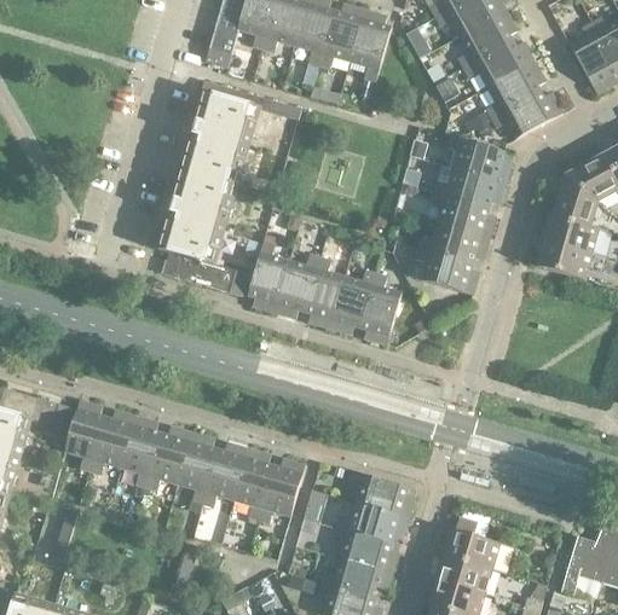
[(221,0),(215,21),(204,61),(227,67),(238,28),(246,0),(221,0)]
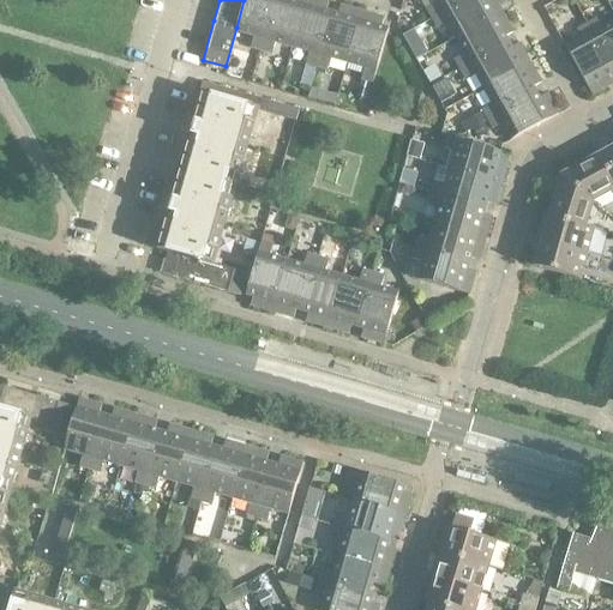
[(244,0),(236,28),(253,32),(250,44),(259,47),(272,0),(244,0)]
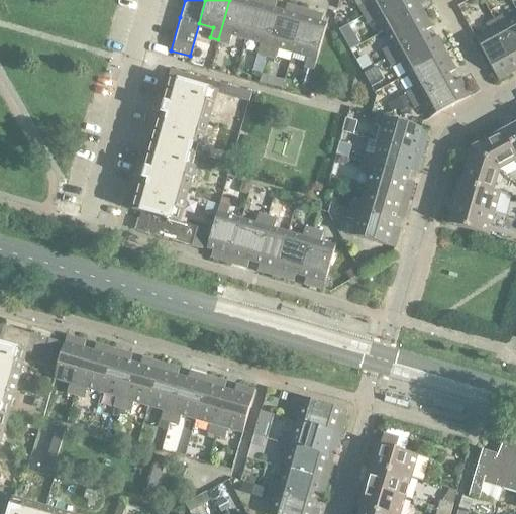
[(229,0),(218,39),(227,42),(230,32),(245,36),(255,0),(229,0)]
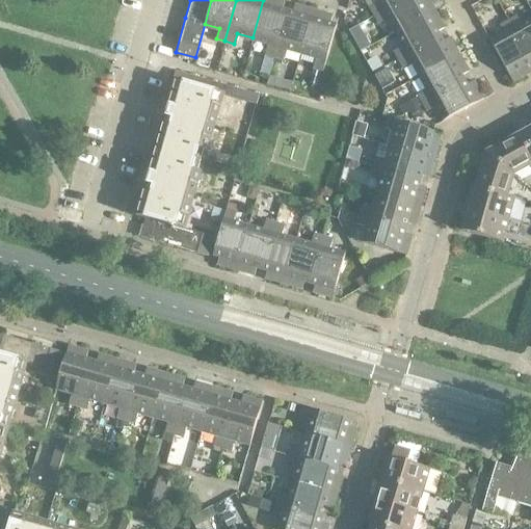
[(263,0),(253,37),(267,42),(264,53),(273,55),(287,8),(282,6),(284,0),(263,0)]
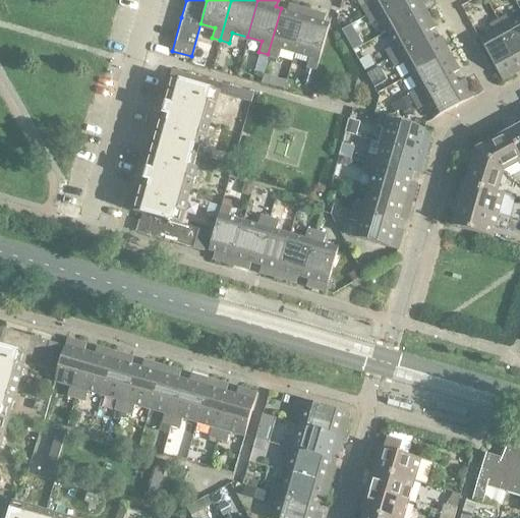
[(360,5),(365,13),(390,0),(370,0),(360,5)]
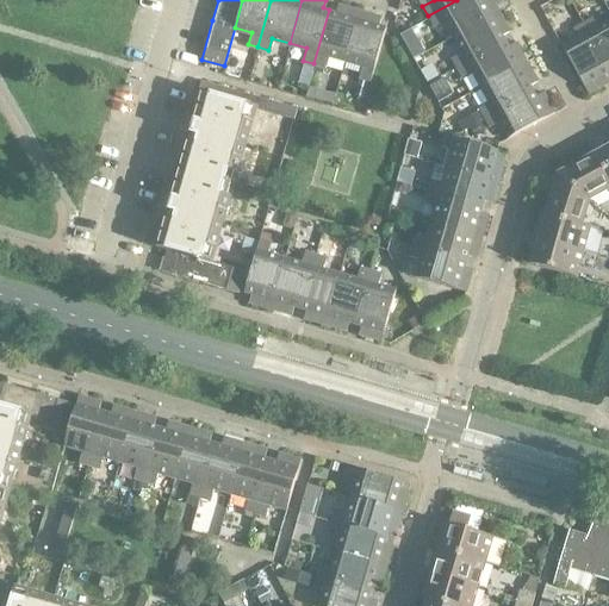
[(457,0),(428,16),(433,25),(445,19),(453,35),(498,11),(492,0),(457,0)]
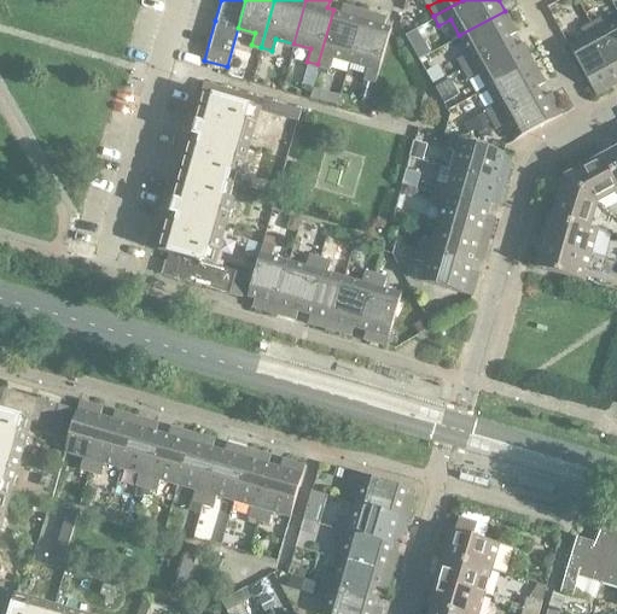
[(339,11),(333,10),(318,64),(329,68),(332,54),(349,60),(364,9),(342,3),(339,11)]
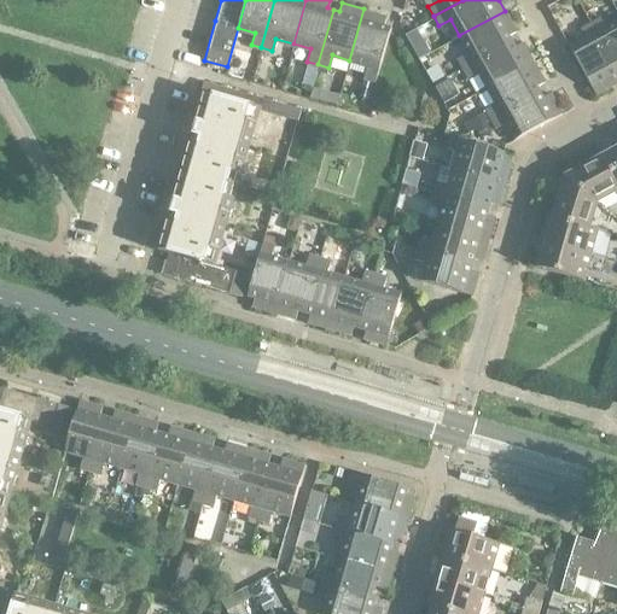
[(385,15),(364,9),(349,60),(366,65),(362,77),(374,81),(390,25),(383,24),(385,15)]
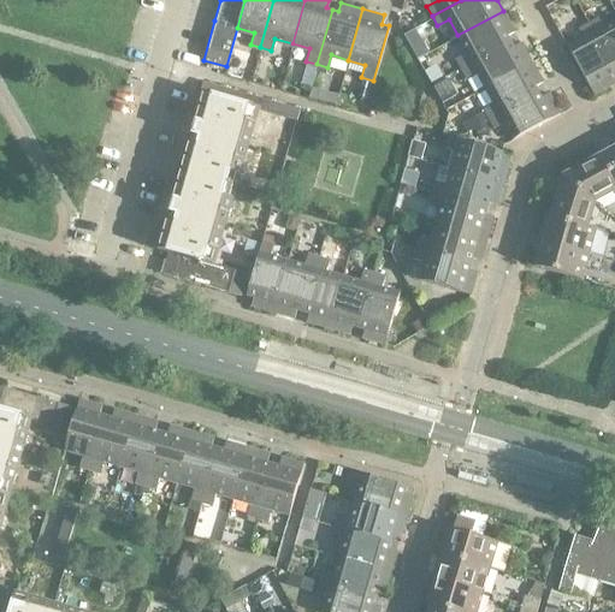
[(514,30),(503,11),(457,35),(466,51),(454,57),(460,66),(508,41),(506,35),(514,30)]
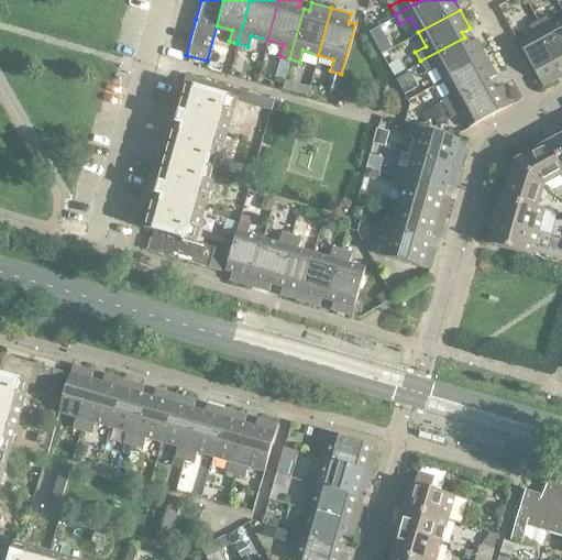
[(546,14),(537,19),(561,64),(561,63),(561,19),(552,25),(546,14)]
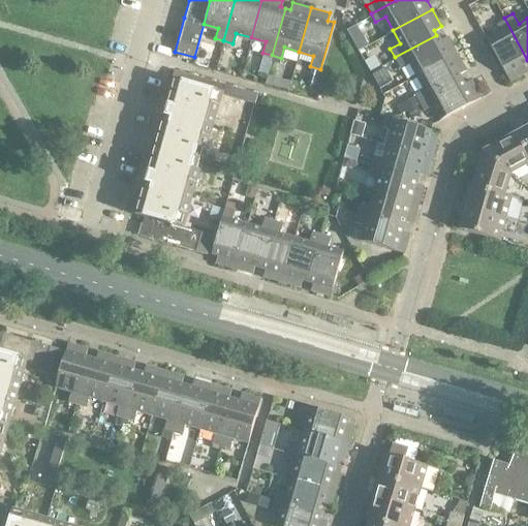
[(527,60),(504,18),(496,23),(502,33),(488,40),(509,80),(527,70),(523,63),(527,60)]
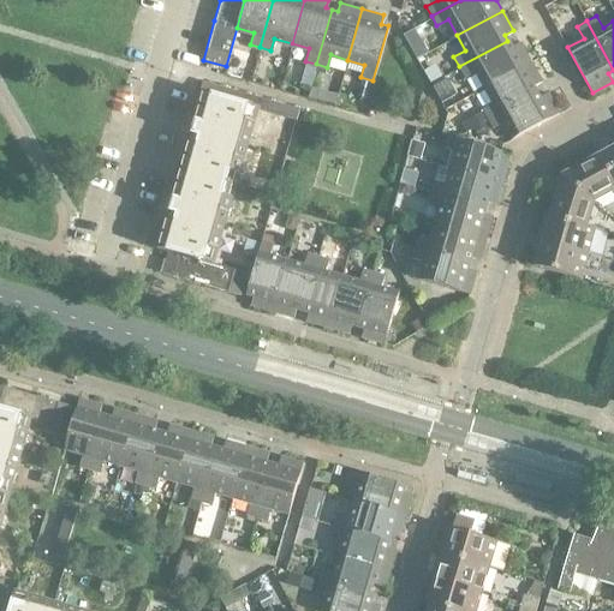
[(422,40),(411,46),(417,55),(427,49),(422,40)]
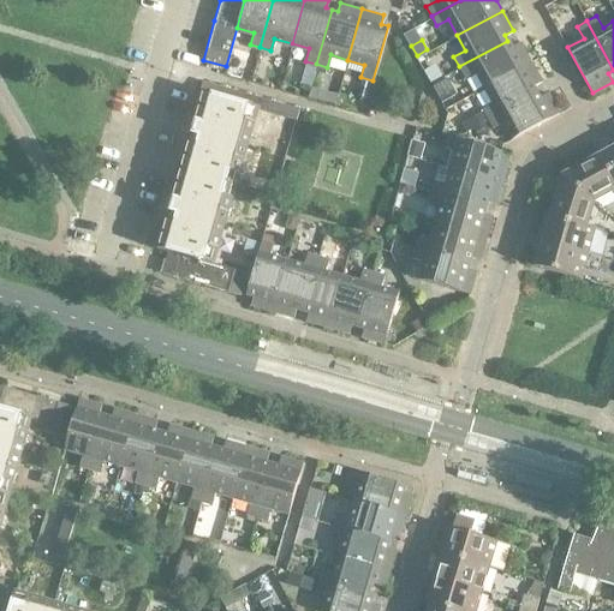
[(511,46),(507,41),(459,66),(464,77),(476,71),(484,85),(530,60),(519,41),(511,46)]
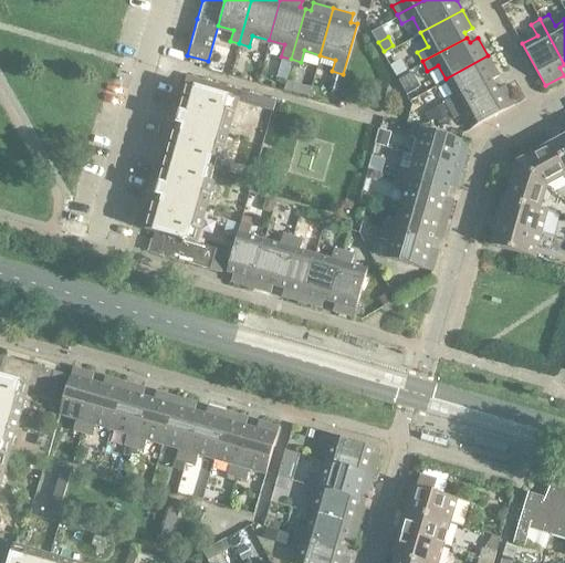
[(498,74),(488,55),(446,79),(453,93),(443,100),(448,108),(492,84),(490,79),(498,74)]
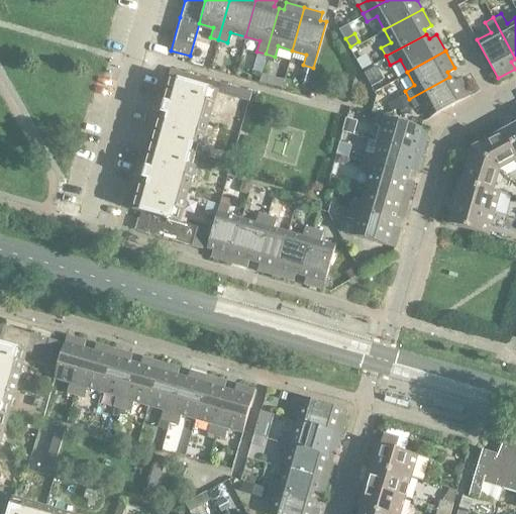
[(366,52),(356,57),(363,67),(372,62),(366,52)]
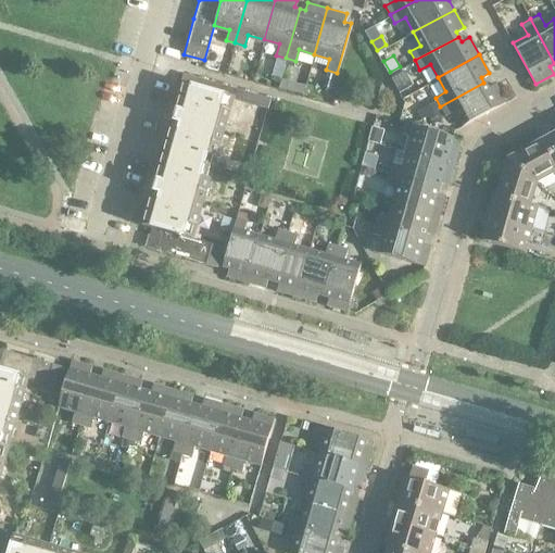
[(402,67),(391,74),(399,88),(411,82),(402,67)]
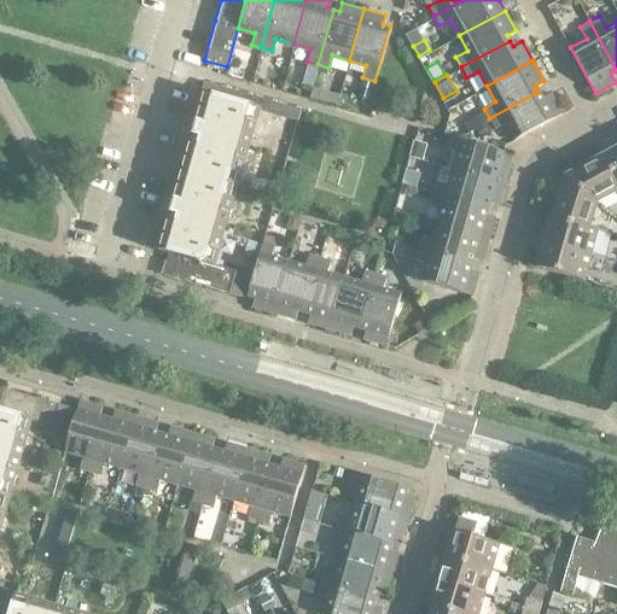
[(362,77),(358,94),(370,98),(374,81),(362,77)]
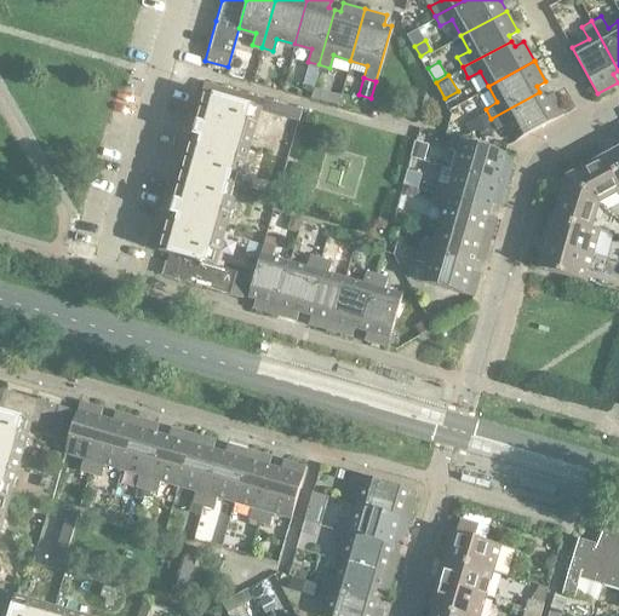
[(216,85),(204,81),(200,91),(202,92),(212,95),(216,85)]
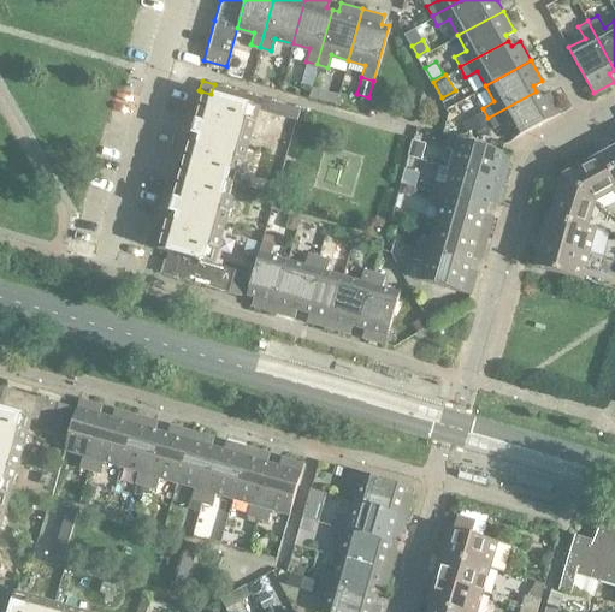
[(226,88),(214,84),(211,94),(223,97),(226,88)]
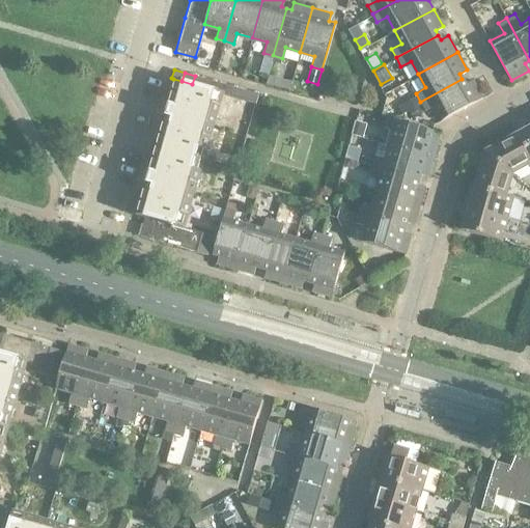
[(205,79),(195,76),(192,84),(202,87),(205,79)]
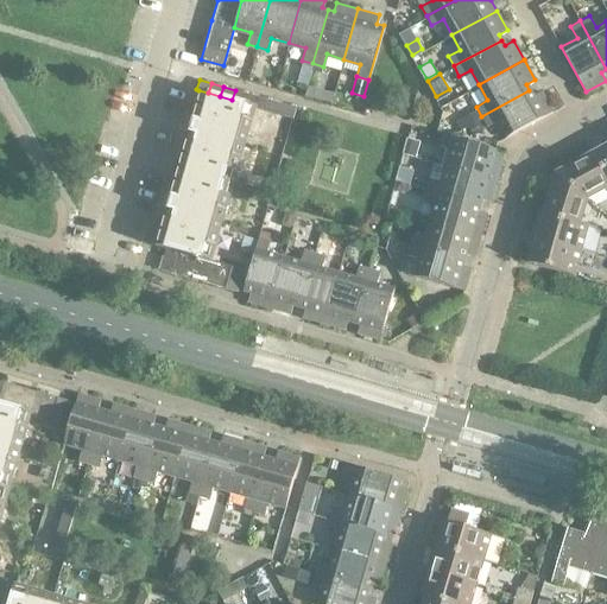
[(245,103),(232,100),(220,96),(208,93),(198,90),(190,116),(185,115),(184,116),(185,118),(182,129),(181,128),(181,129),(188,132),(191,120),(204,124),(200,140),(196,139),(195,141),(184,139),(177,167),(232,183),(232,182),(225,179),(227,169),(235,171),(251,118),(242,115),(245,106),(253,107),(254,106),(245,103)]
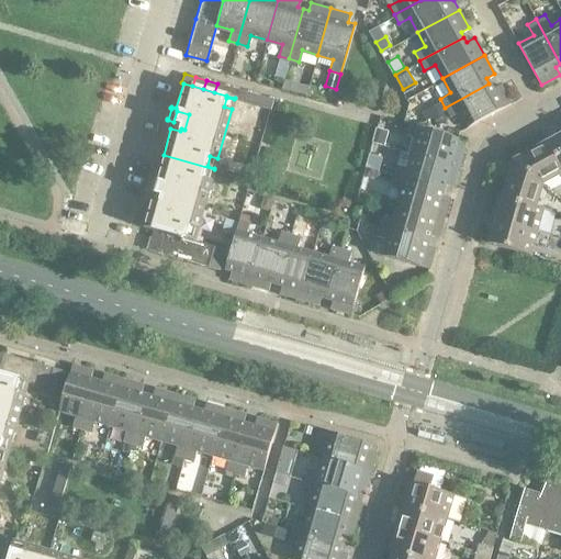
[(228,87),(217,84),(214,92),(226,96),(228,87)]
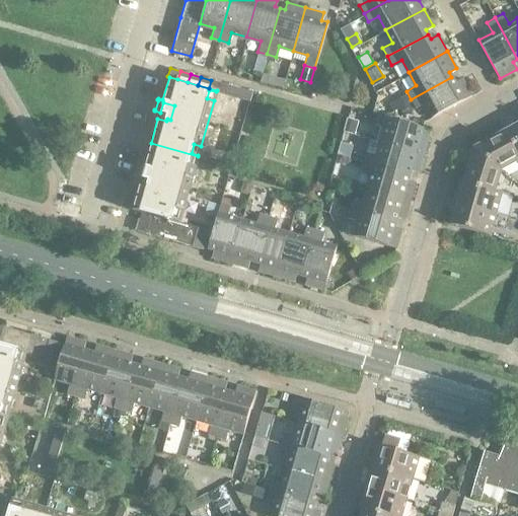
[(454,81),(451,77),(411,99),(416,107),(425,101),(433,116),(471,94),(461,78),(454,81)]
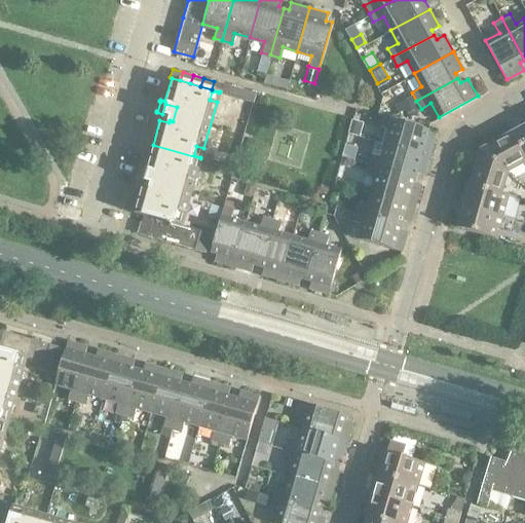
[(224,84),(214,81),(212,89),(220,91),(222,92),(224,84)]
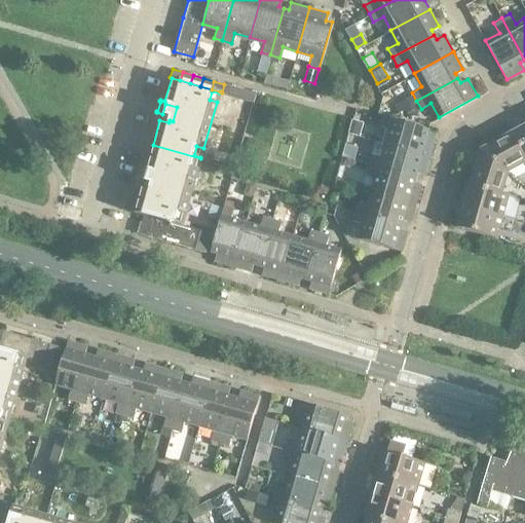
[(234,87),(224,84),(222,92),(232,96),(234,87)]
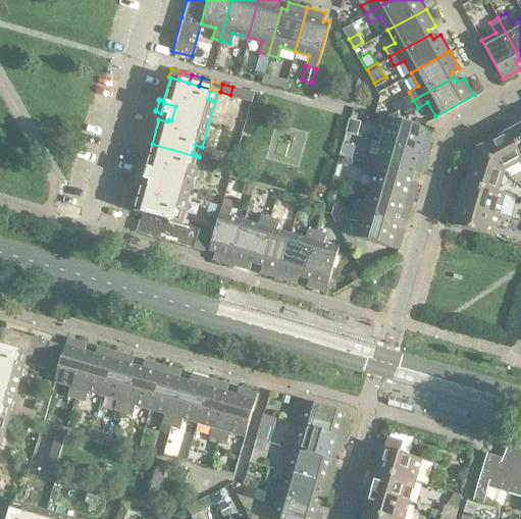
[(243,90),(232,87),(230,95),(241,98),(243,90)]
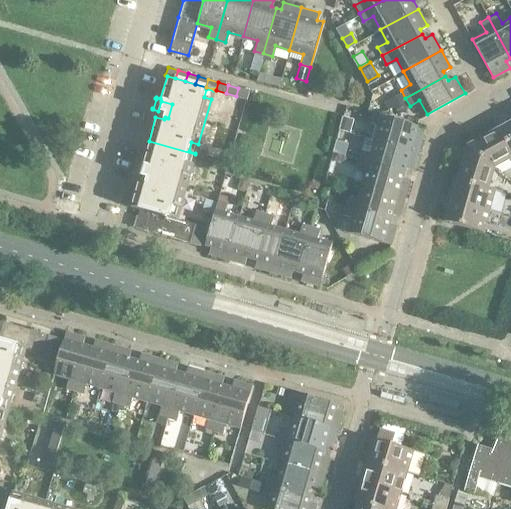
[(249,90),(238,88),(236,96),(246,99),(249,90)]
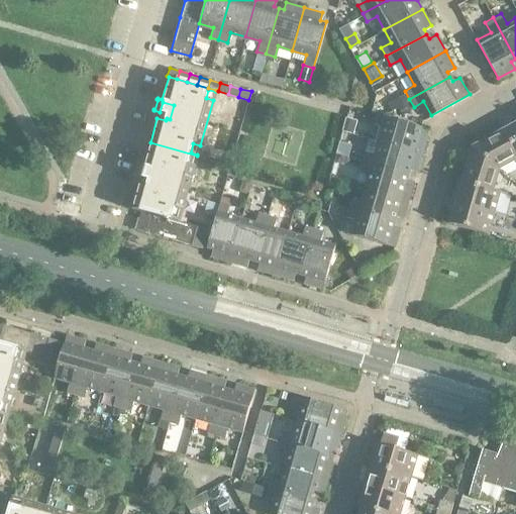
[(382,126),(378,140),(421,152),(426,134),(418,131),(420,125),(376,113),(373,123),(382,126)]
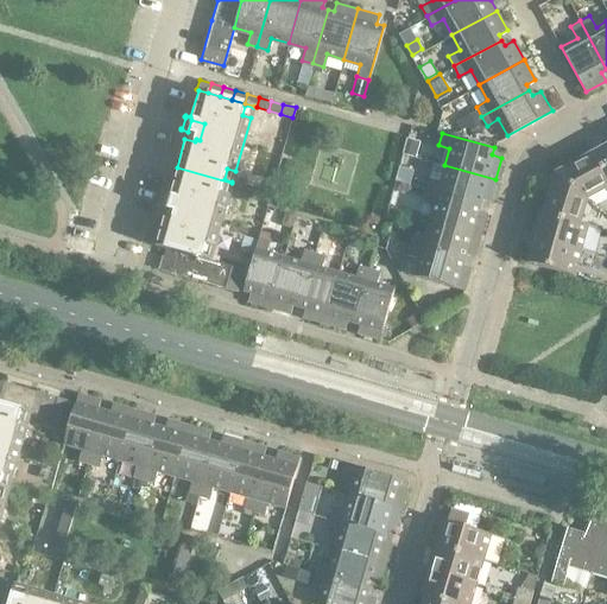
[(406,138),(403,152),(415,156),(419,141),(406,138)]
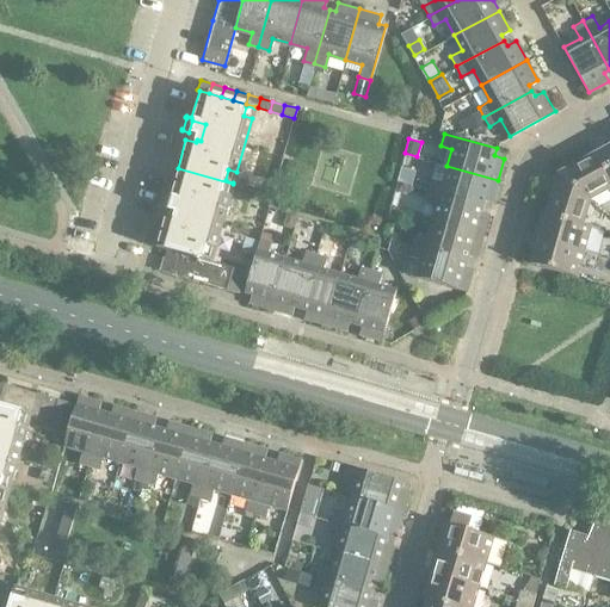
[(609,138),(591,149),(593,153),(595,153),(609,180),(609,138)]
